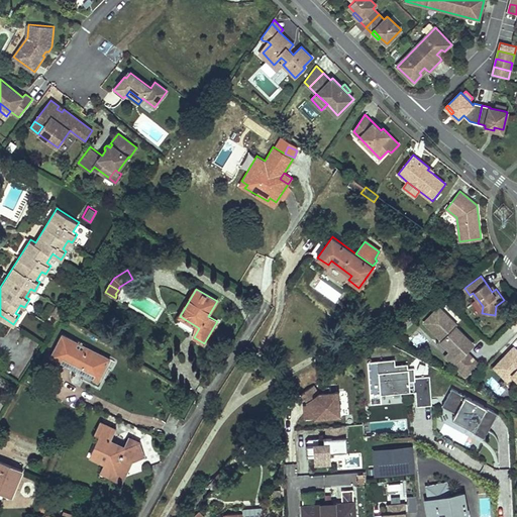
[(438,307),(424,322),(441,339),(440,340),(449,349),(454,355),(456,362),(454,364),(466,375),(478,363),(467,351),(464,345),(470,340),(455,326),(456,324),(438,307)]
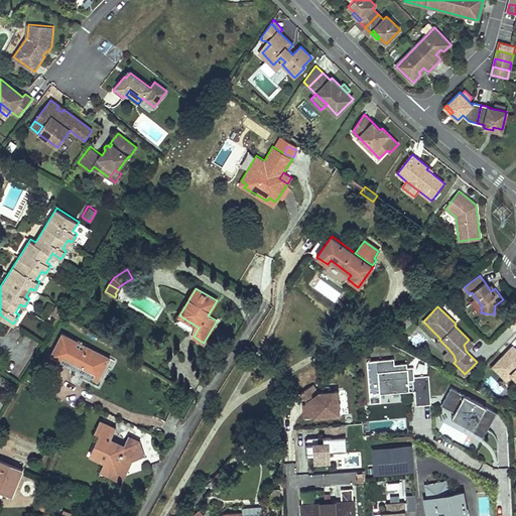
[(78,342),(62,334),(51,355),(100,380),(107,366),(102,364),(106,356),(87,347),(86,350),(76,345),(78,342)]
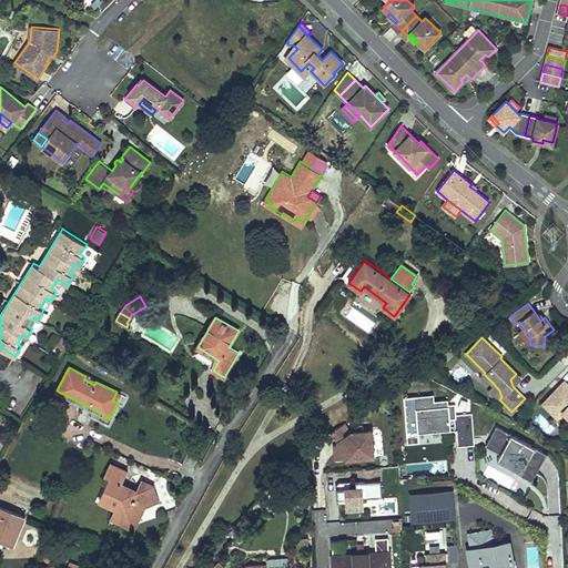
[(520,378),(516,374),(510,379),(513,386),(520,378)]
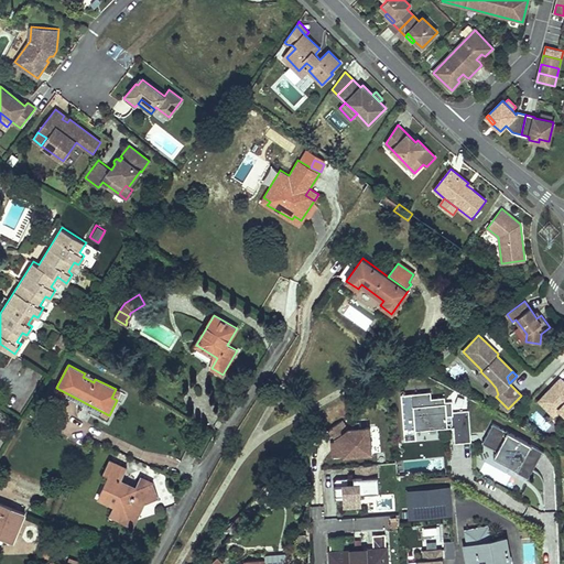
[(563,384),(560,380),(540,401),(548,408),(550,405),(555,404),(560,409),(563,413),(563,384)]
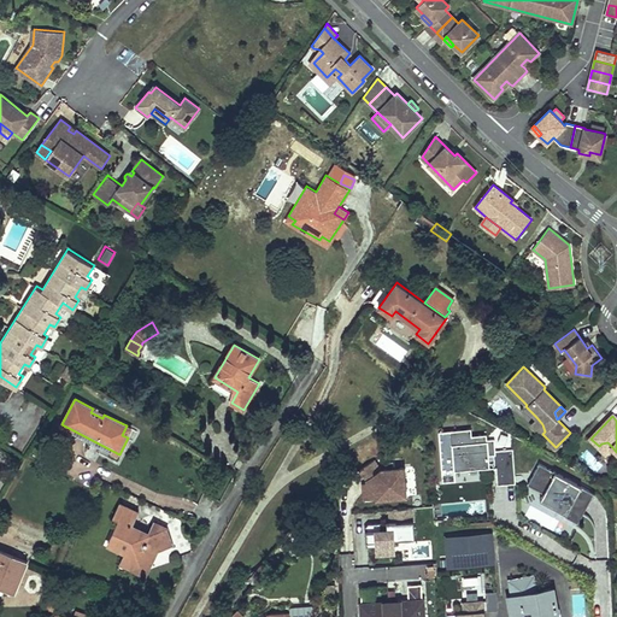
[(536,417),(530,423),(542,434),(545,432),(542,424),(536,417)]
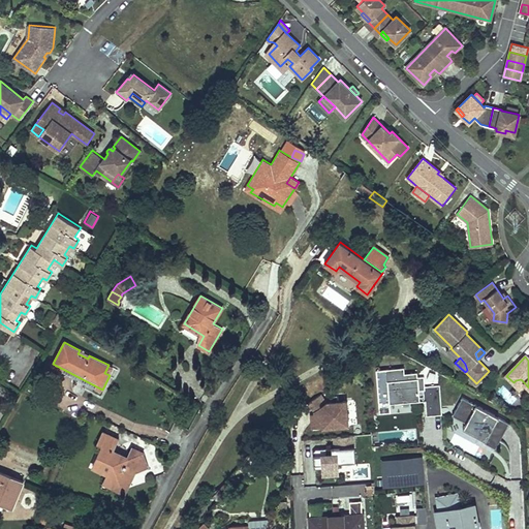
[(175,370),(180,377),(187,372),(181,365),(175,370)]
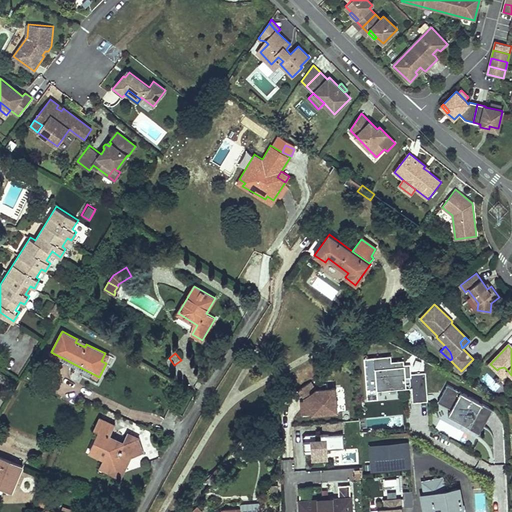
[(391,355),(365,357),(368,398),(378,397),(378,389),(407,387),(406,376),(410,376),(411,387),(412,386),(413,401),(428,400),(426,372),(412,373),(411,363),(405,364),(404,360),(392,360),(391,355)]
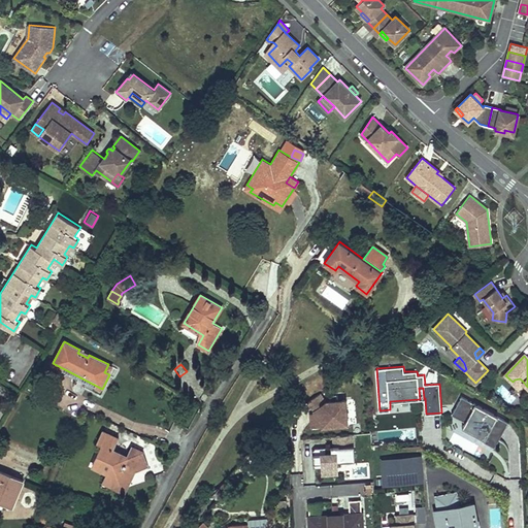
[(519,388),(524,383),(520,378),(515,380),(513,382),(519,388)]
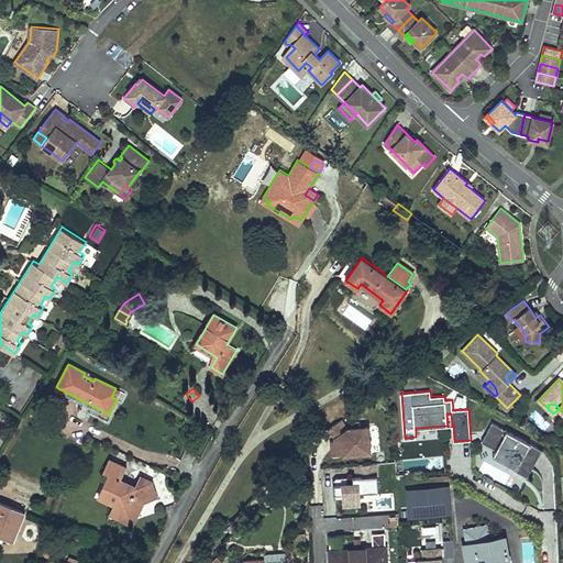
[(348,427),(342,418),(329,426),(335,435),(335,438),(337,453),(371,451),(370,424),(348,427)]
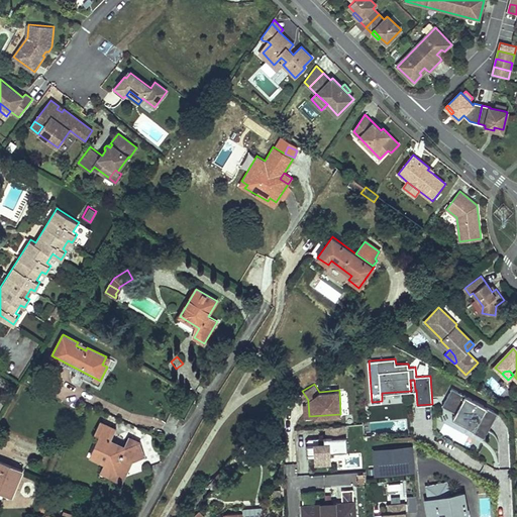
[(451,387),(442,404),(455,412),(458,407),(466,411),(461,419),(476,426),(474,430),(484,436),(498,412),(451,387)]
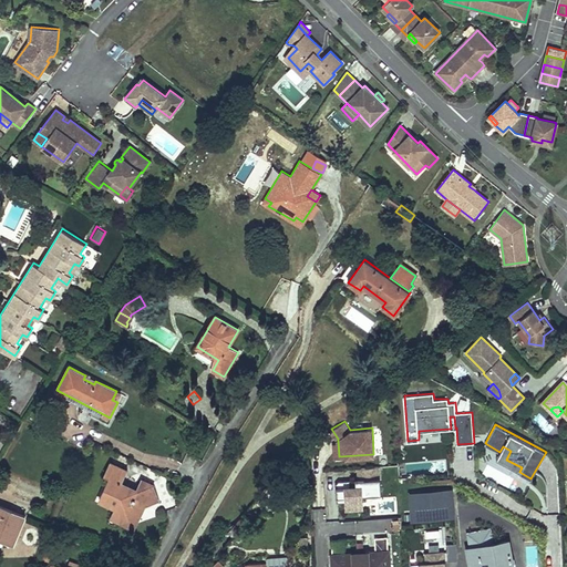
[(511,451),(503,446),(500,452),(496,457),(521,471),(522,467),(506,460),(511,451)]
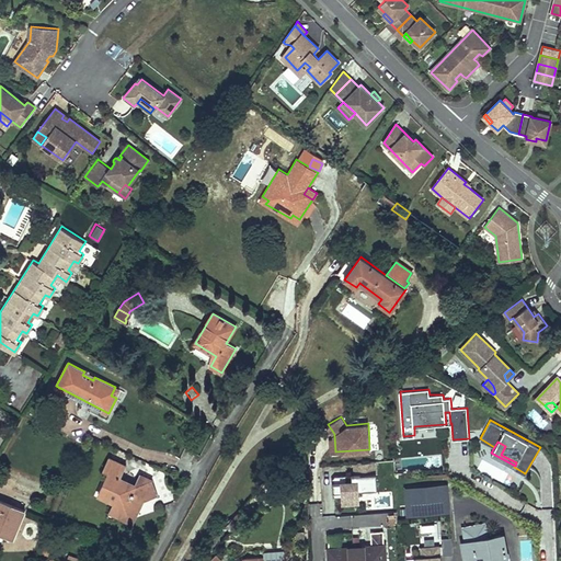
[(109,471),(98,494),(114,502),(136,514),(142,500),(153,479),(141,473),(136,483),(119,476),(125,465),(109,456),(102,468),(109,471)]
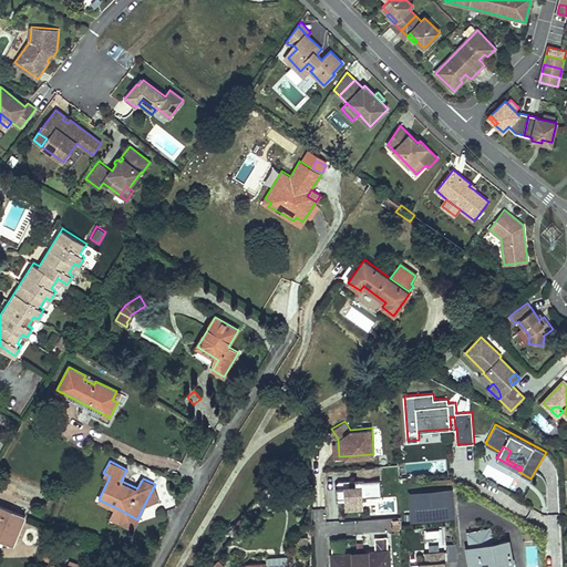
[(380,466),(359,467),(360,478),(356,478),(356,485),(351,486),(350,480),(339,480),(336,483),(337,502),(347,501),(348,507),(362,506),(361,493),(381,492),(380,466)]
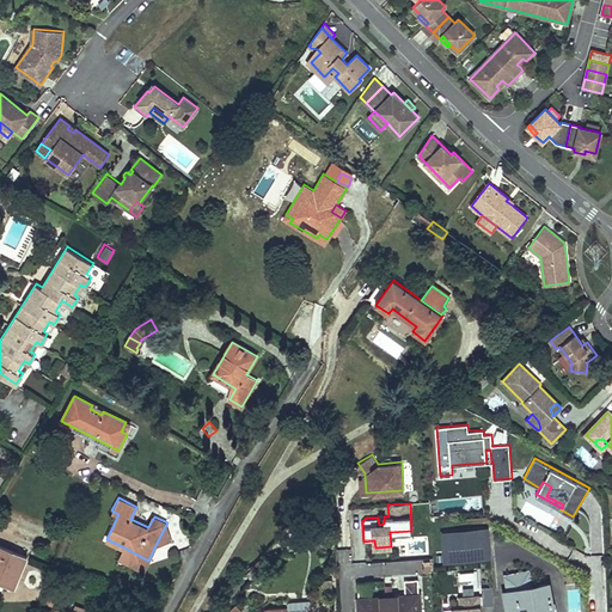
[(313,509),(298,527),(305,533),(319,514),(313,509)]
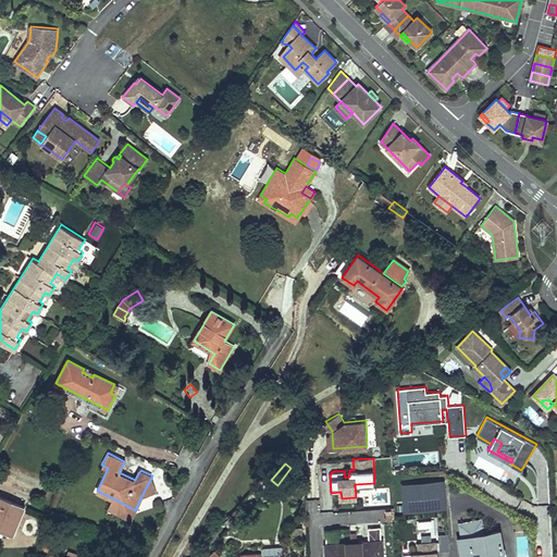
[(152,475),(141,496),(157,492),(152,475)]
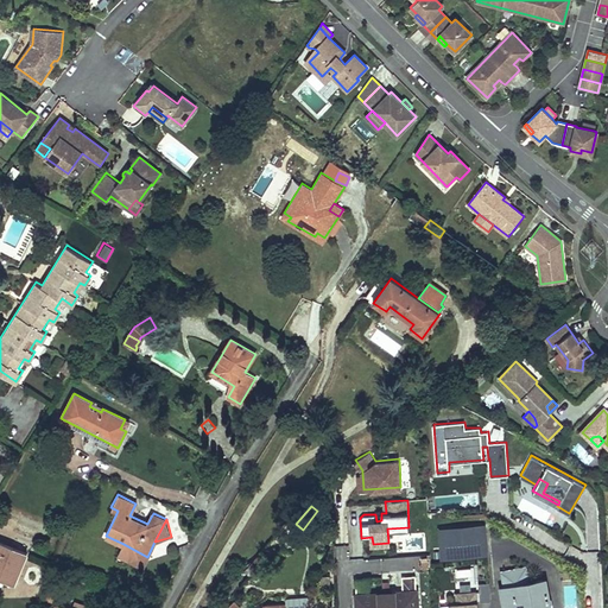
[(486,524),(439,529),(442,558),(488,553),(486,524)]
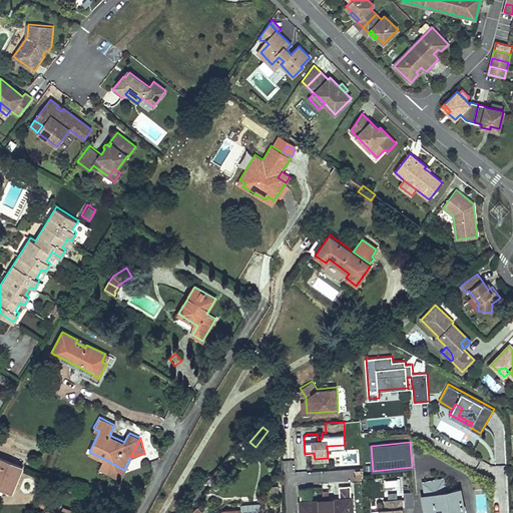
[(23,468),(0,458),(0,484),(4,486),(3,489),(13,493),(23,468)]
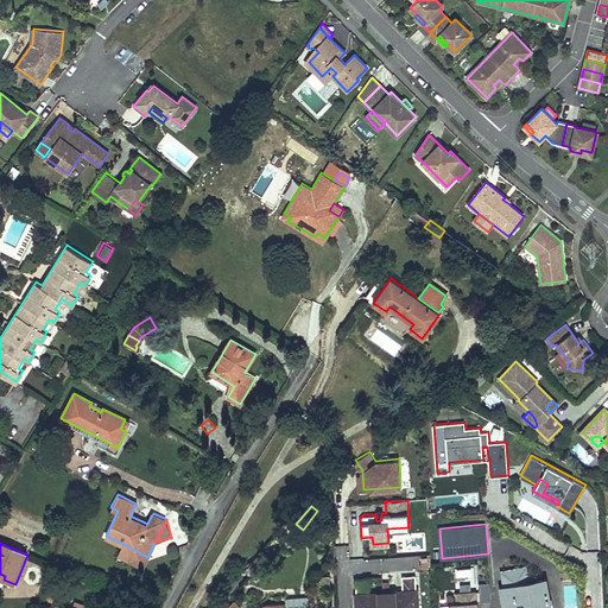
[(124,544),(119,556),(143,567),(147,557),(124,544)]
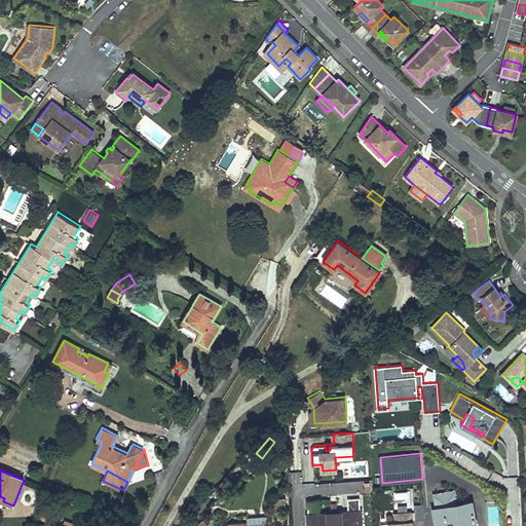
[(457,504),(455,491),(435,495),(438,508),(435,509),(437,525),(458,525),(464,523),(464,525),(465,525),(476,524),(472,501),(457,504)]
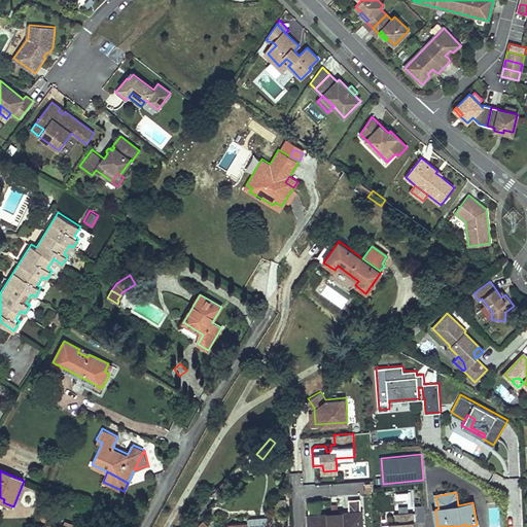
[(349,512),(332,513),(332,526),(361,526),(360,499),(349,500),(349,512)]
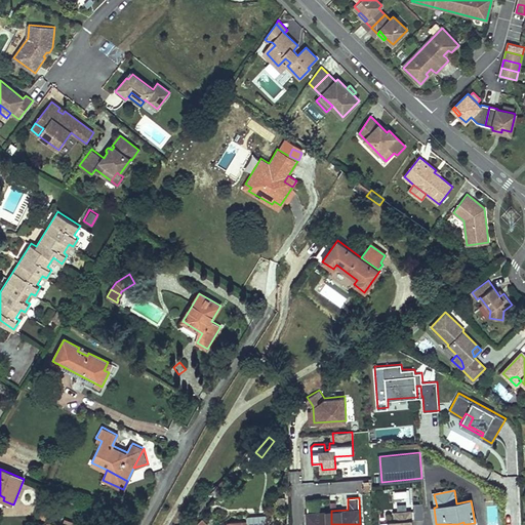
[(319,499),(308,500),(309,524),(331,524),(331,511),(319,511),(319,499)]
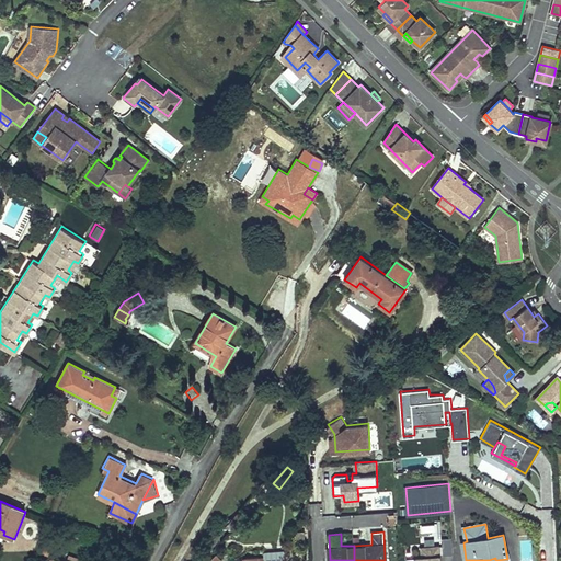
[(439,560),(439,547),(421,549),(422,558),(415,559),(414,560),(439,560)]
